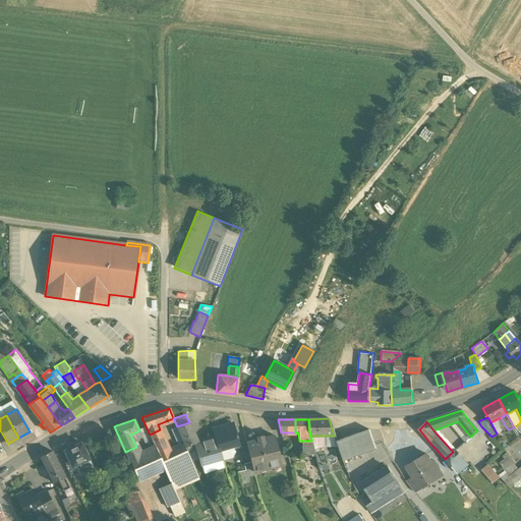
[(189,422),(177,426),(181,437),(183,442),(185,446),(197,441),(189,422)]
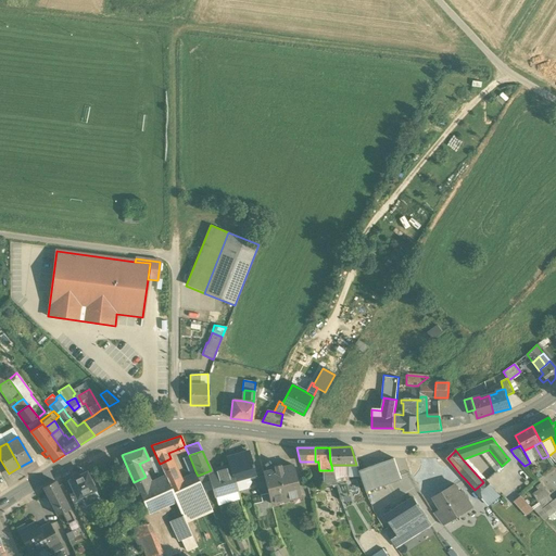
[(248,452),(227,458),(234,480),(254,475),(252,467),(253,467),(252,464),(251,465),(248,452)]
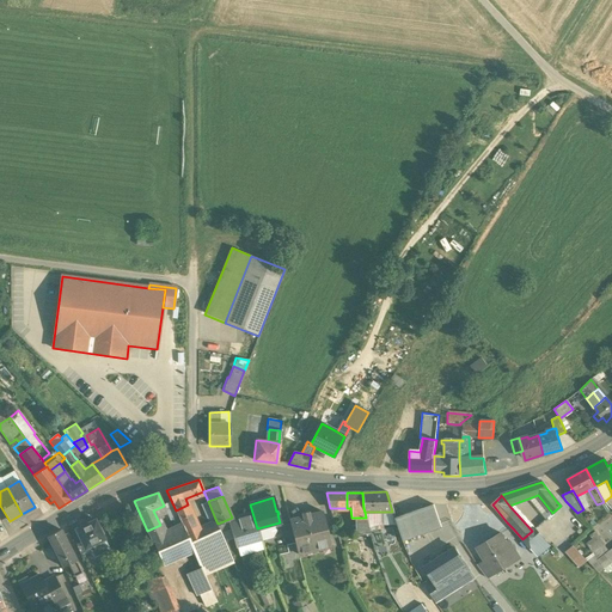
[(208,501),(202,503),(207,515),(213,513),(208,501)]
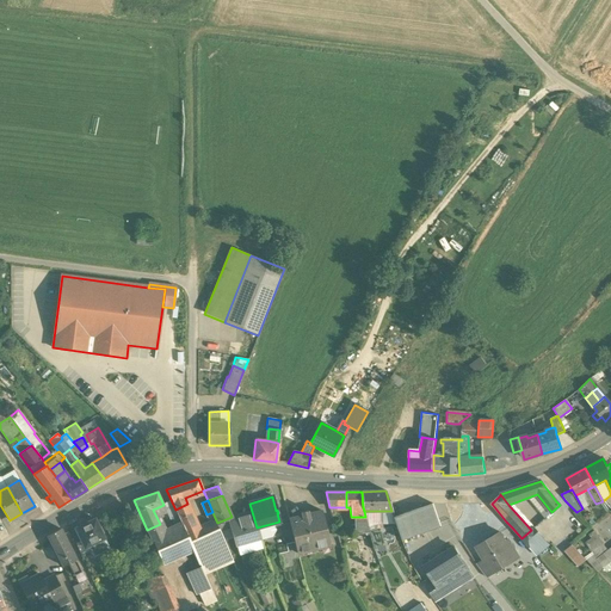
[(187,504),(176,510),(178,514),(181,523),(193,553),(197,559),(203,574),(209,572),(233,561),(220,531),(216,524),(216,522),(198,529),(198,526),(187,504)]
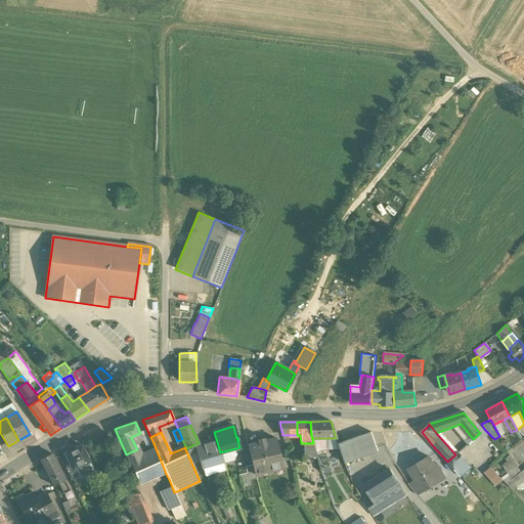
[(338,444),(345,464),(378,451),(370,432),(338,444)]
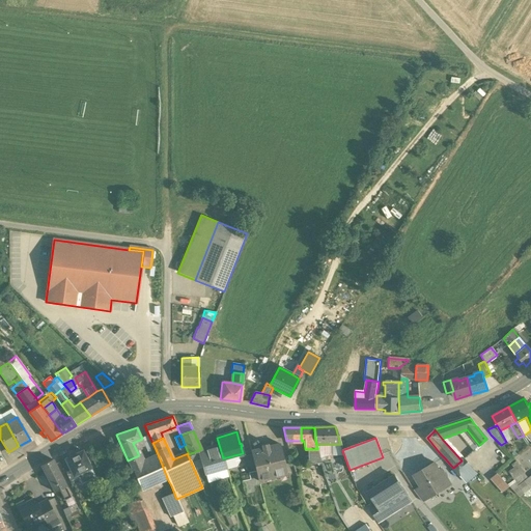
[(268,444),(261,446),(261,449),(251,451),(256,472),(258,481),(286,474),(279,445),(268,447),(268,444)]
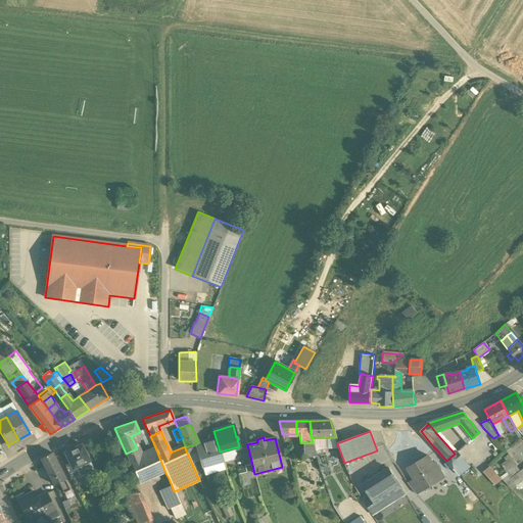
[(216,438),(198,443),(198,442),(186,447),(185,448),(188,455),(194,453),(193,452),(197,450),(201,466),(222,461),(216,438)]
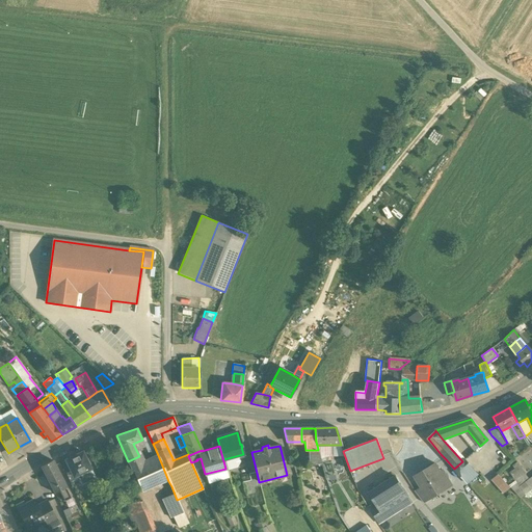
[(79,453),(75,455),(65,460),(71,470),(74,476),(76,475),(81,485),(96,478),(82,452),(79,454),(79,453)]
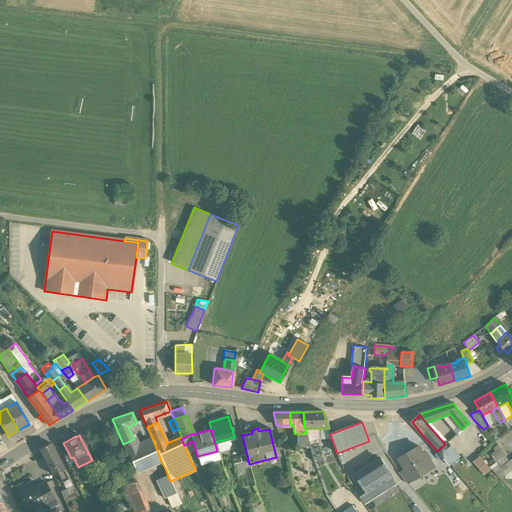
[(297,448),(308,448),(304,437),(297,437),(297,448)]
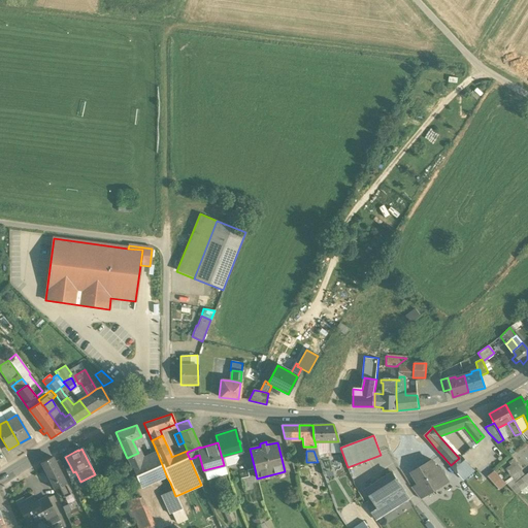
[(138,453),(127,458),(141,489),(167,477),(157,452),(153,454),(140,459),(138,453)]
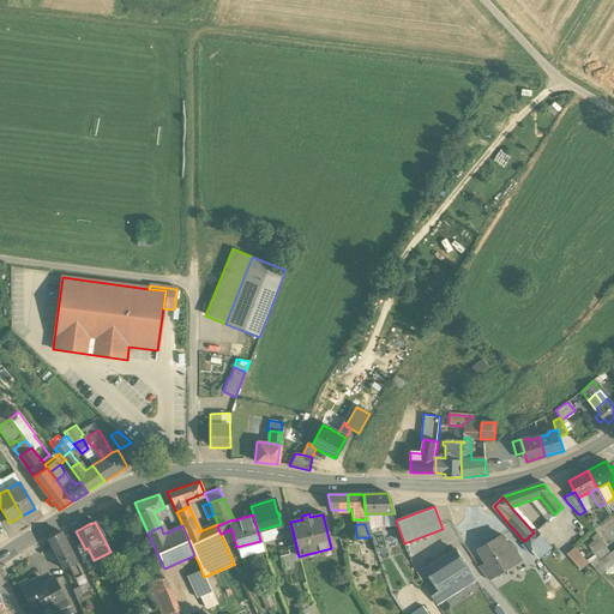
[(548,542),(537,529),(534,533),(524,541),(537,558),(539,558),(552,547),(548,542)]
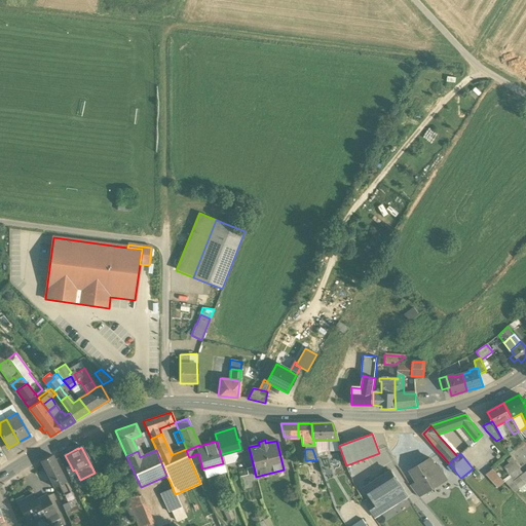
[(65,483),(51,455),(41,460),(53,488),(59,486),(65,483)]
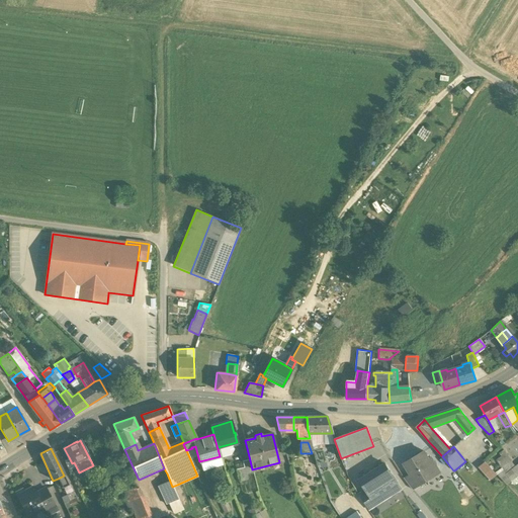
[(504,450),(498,453),(500,457),(496,460),(503,470),(510,481),(513,485),(517,481),(517,463),(514,466),(510,460),(511,459),(504,450)]
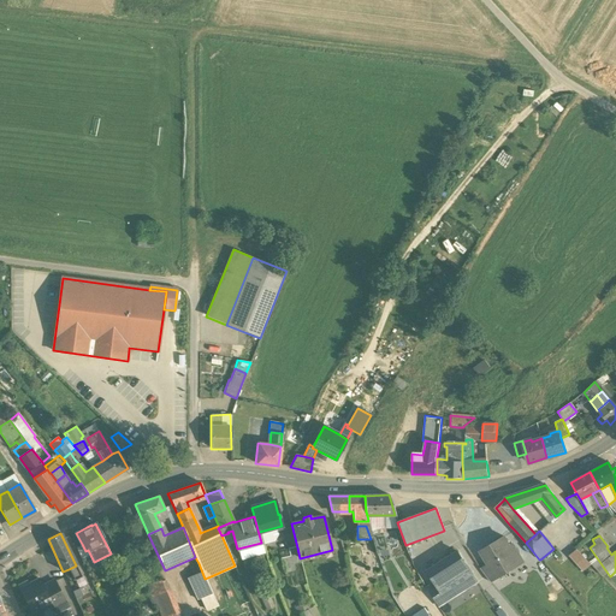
[(504,537),(493,543),(495,546),(489,550),(487,548),(480,552),(489,566),(495,576),(496,576),(515,564),(513,560),(519,556),(511,544),(509,546),(504,537)]
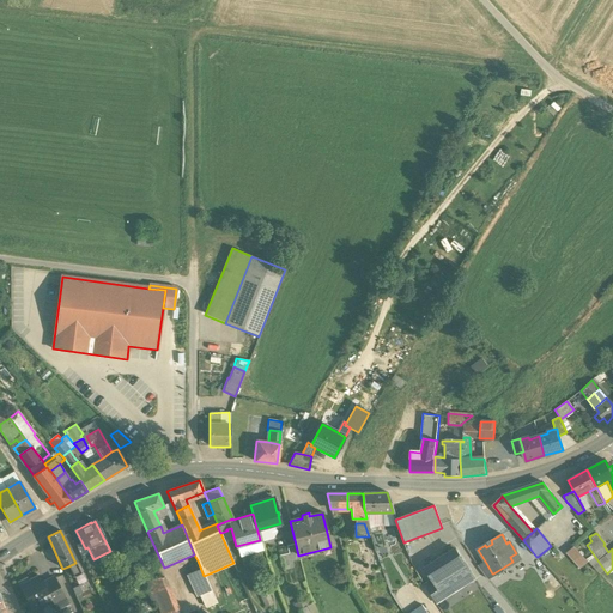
[(82,541),(74,545),(82,557),(87,553),(85,548),(82,541)]
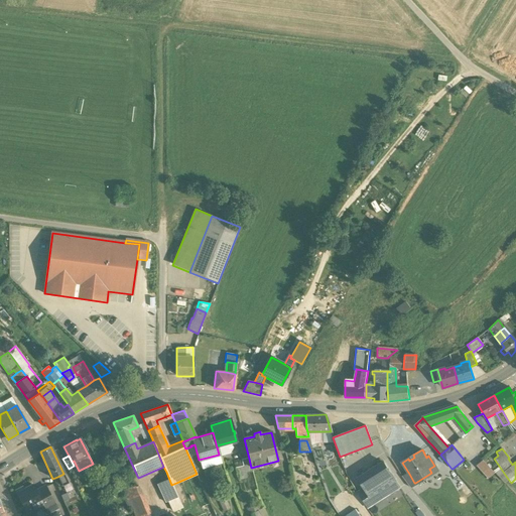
[(249,459),(242,460),(244,466),(235,468),(238,481),(247,479),(245,473),(252,472),(251,468),(249,459)]
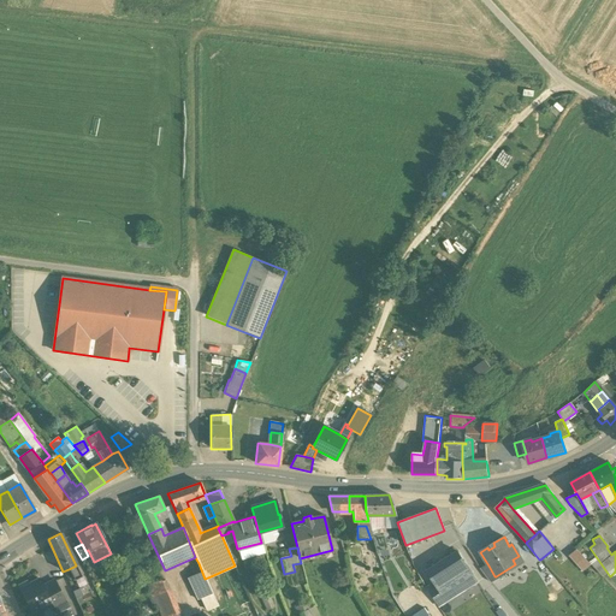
[(554,549),(540,560),(543,563),(549,558),(556,552),(555,550),(554,549)]
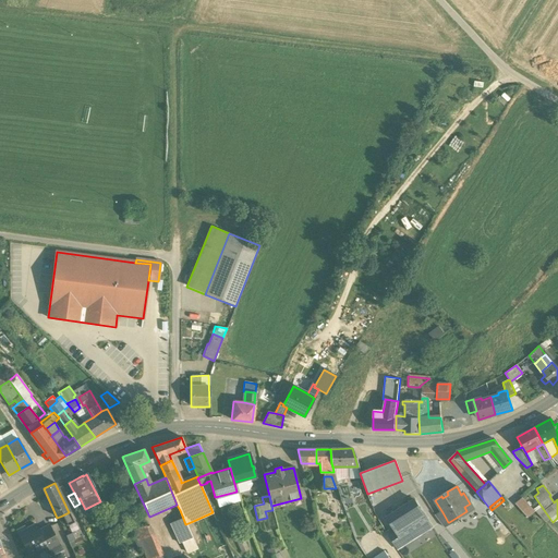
[(526,518),(533,511),(521,498),(514,504),(526,518)]
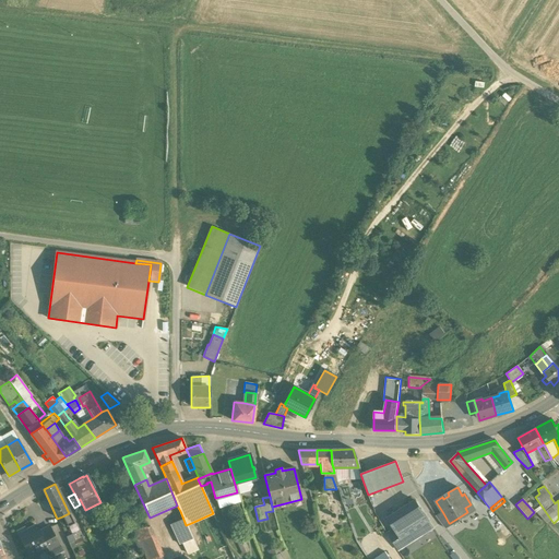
[(432,528),(416,501),(389,518),(395,528),(405,545),(432,528)]
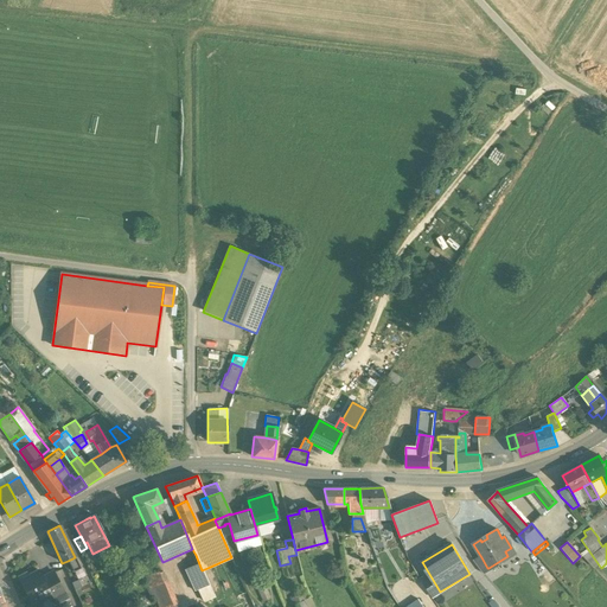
[(598,563),(589,551),(582,557),(593,568),(598,563)]
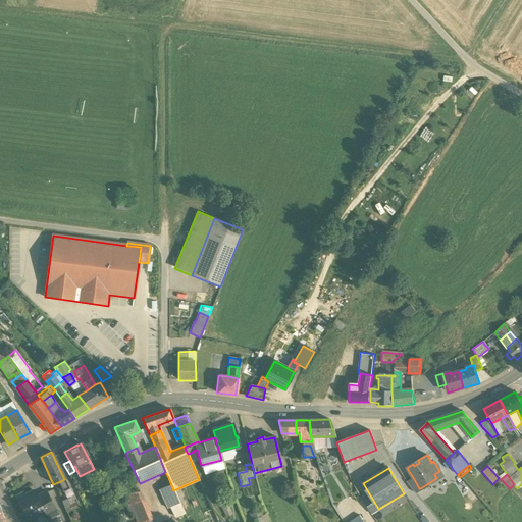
[(64,479),(58,482),(63,490),(69,488),(64,479)]
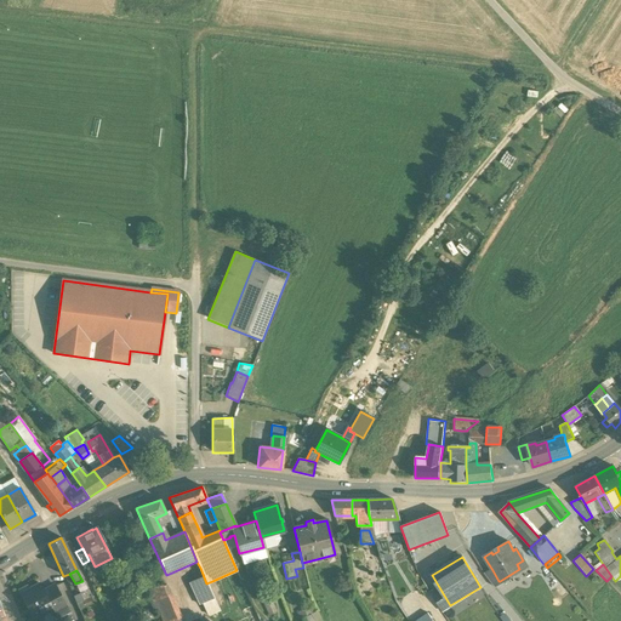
[(499,581),(493,570),(484,575),(495,588),(501,584),(500,581),(499,581)]
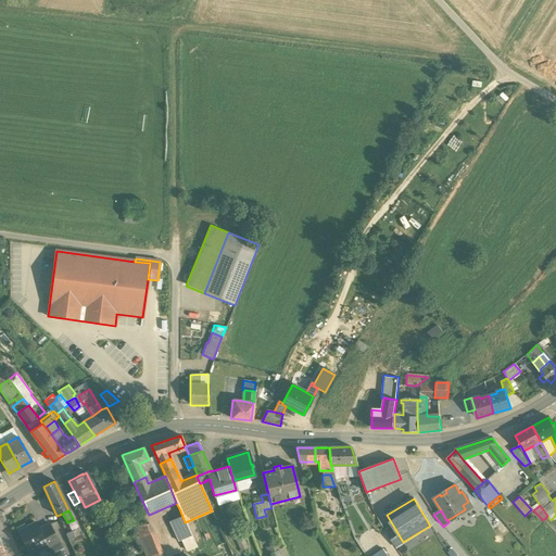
[(139,516),(131,519),(135,527),(141,525),(139,516)]
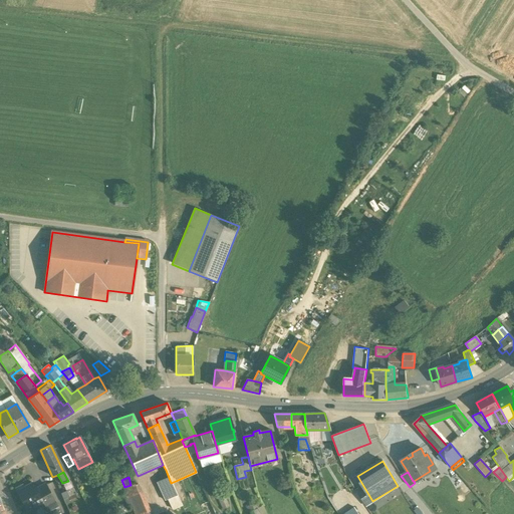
[(173,510),(182,506),(169,479),(158,484),(166,501),(168,500),(173,510)]
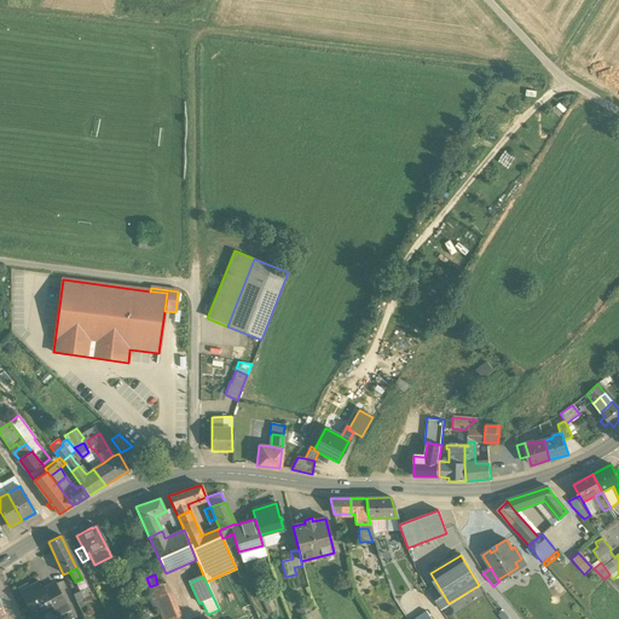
[(44,590),(39,582),(29,586),(28,584),(18,589),(32,614),(51,606),(51,605),(44,590)]
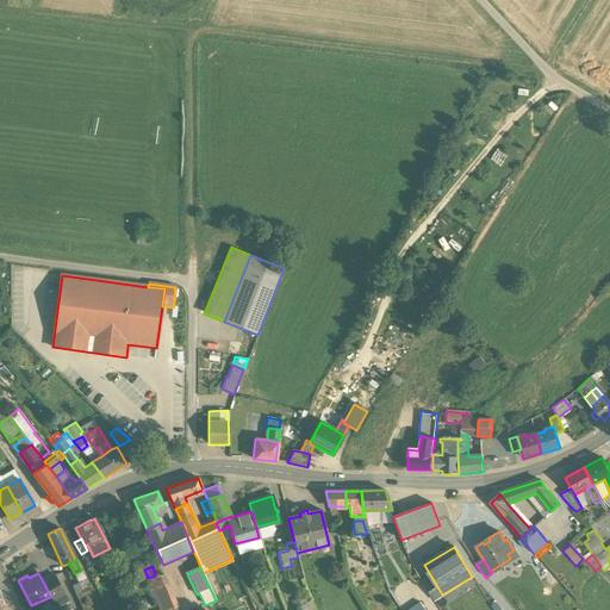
[(168,582),(165,584),(160,573),(155,576),(148,578),(160,609),(162,609),(178,604),(168,582)]
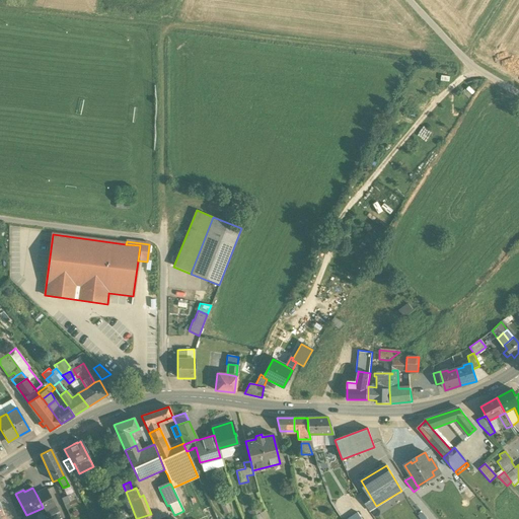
[(55,506),(47,490),(36,495),(43,507),(43,508),(45,511),(55,506)]
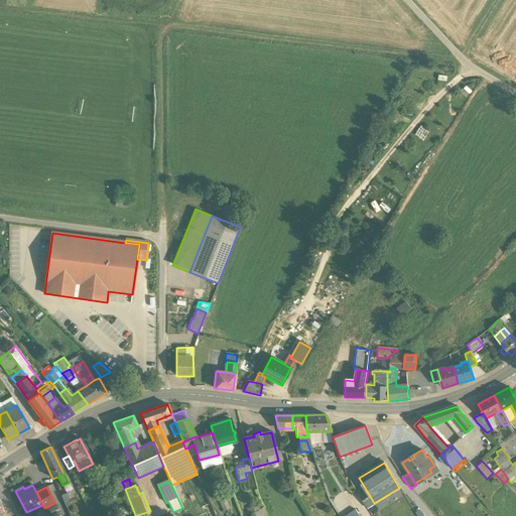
[(367,508),(374,503),(365,488),(358,492),(367,508)]
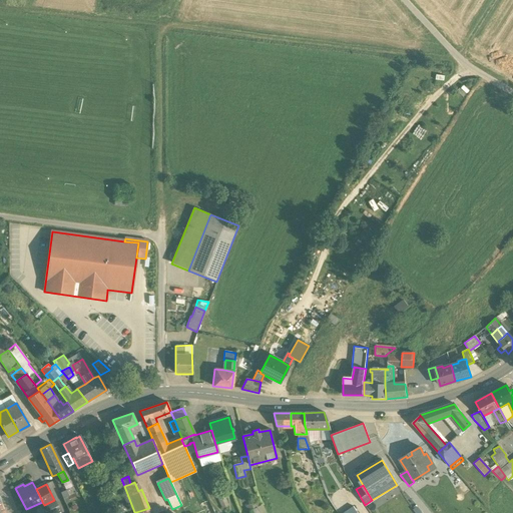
[(215,491),(223,509),(229,507),(221,488),(215,491)]
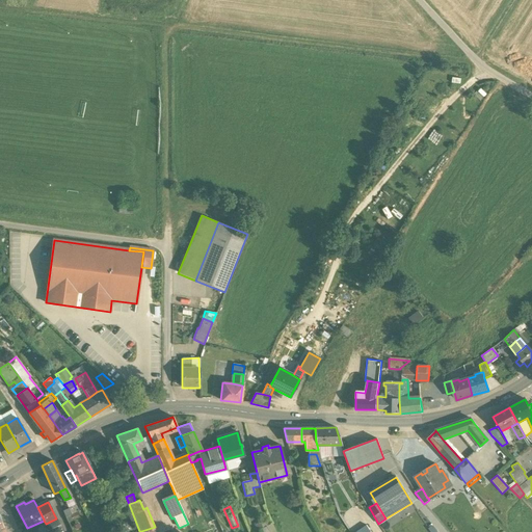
[(56,519),(46,524),(49,530),(60,525),(56,519)]
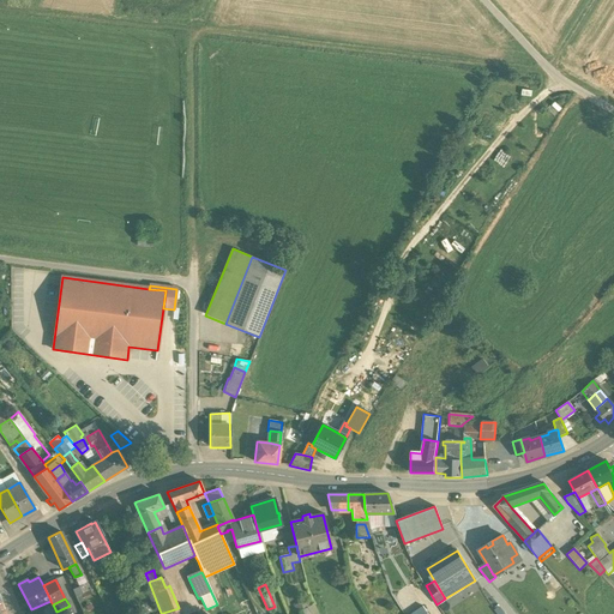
[(307,602),(298,607),(300,613),(318,613),(314,606),(309,608),(307,602)]
